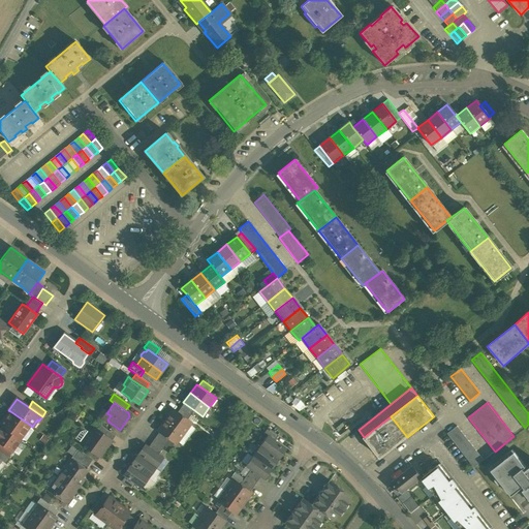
[(194,410),(184,403),(180,408),(190,415),(194,410)]
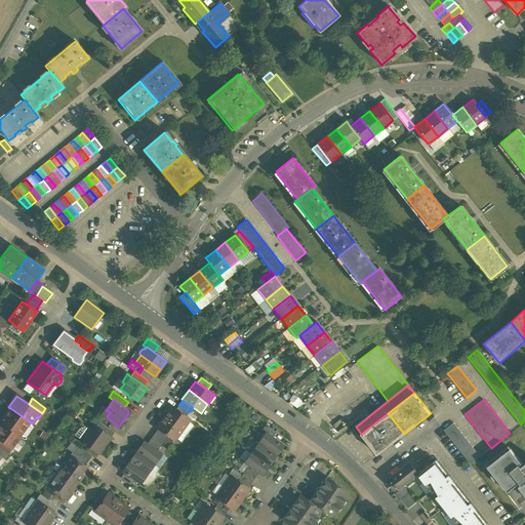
[(189,412),(178,405),(175,409),(186,416),(189,412)]
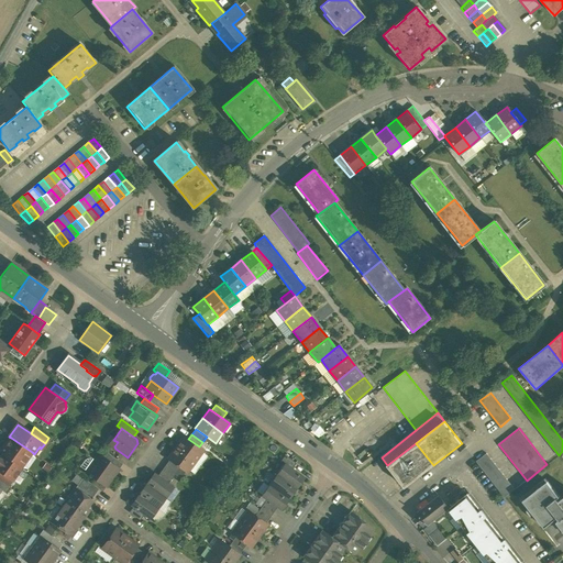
[(188,439),(184,437),(176,448),(196,461),(203,450),(199,446),(188,439)]
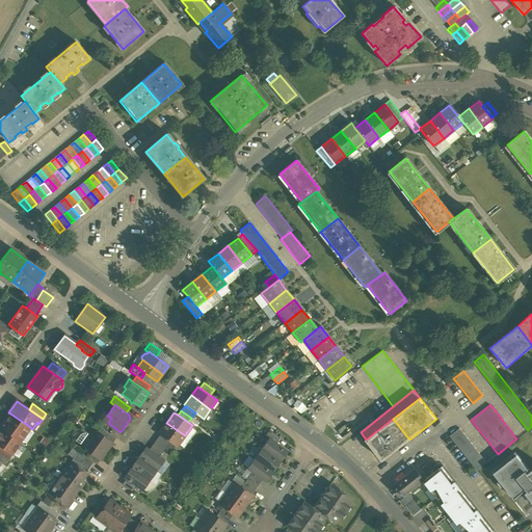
[(30,427),(10,414),(4,423),(15,430),(12,433),(22,440),(30,427)]
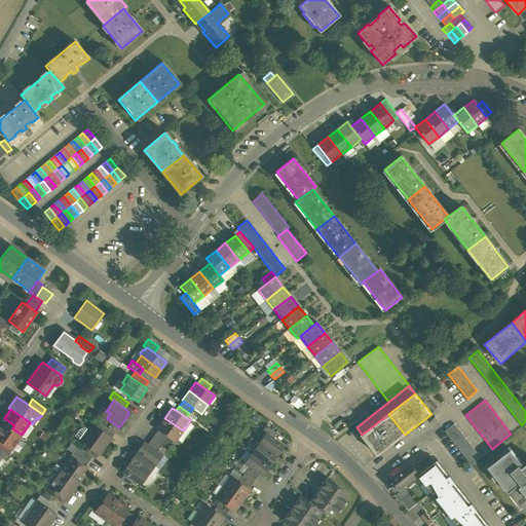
[(405,435),(388,414),(362,435),(378,455),(405,435)]
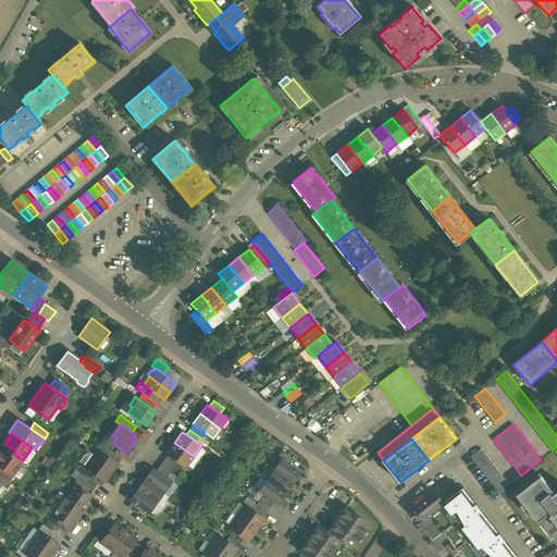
[(15,450),(4,443),(0,448),(2,449),(21,462),(23,460),(13,454),(15,450)]
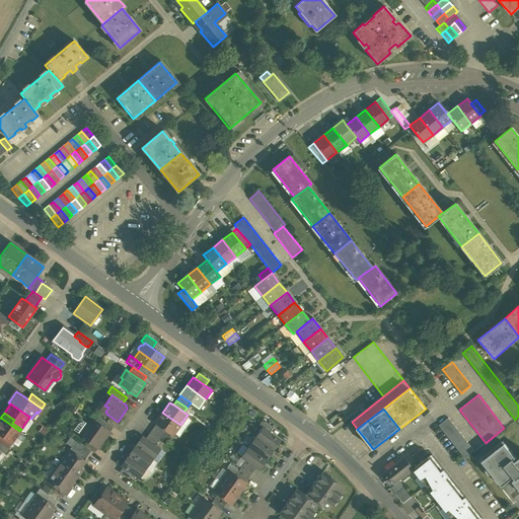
[(180,425),(162,413),(154,423),(156,424),(166,431),(172,436),(180,425)]
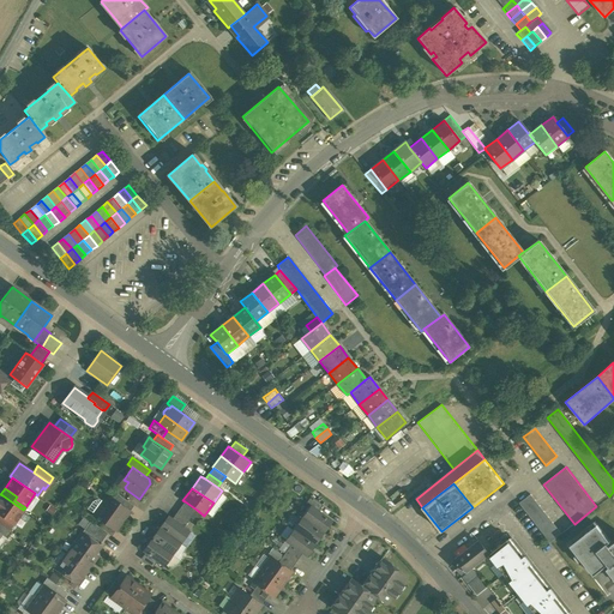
[(133,506),(116,493),(112,499),(130,512),(133,506)]
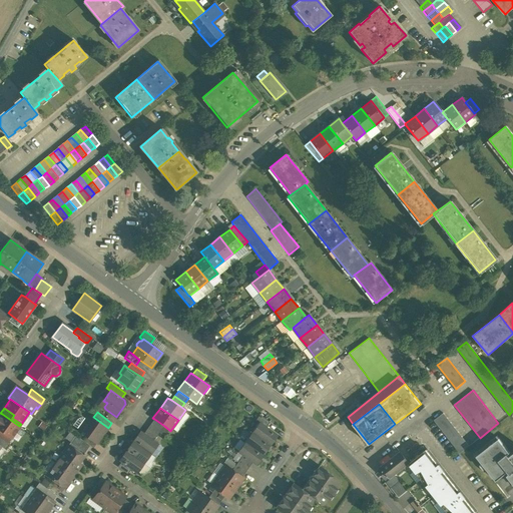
[(469,446),(443,413),(434,421),(460,454),(469,446)]
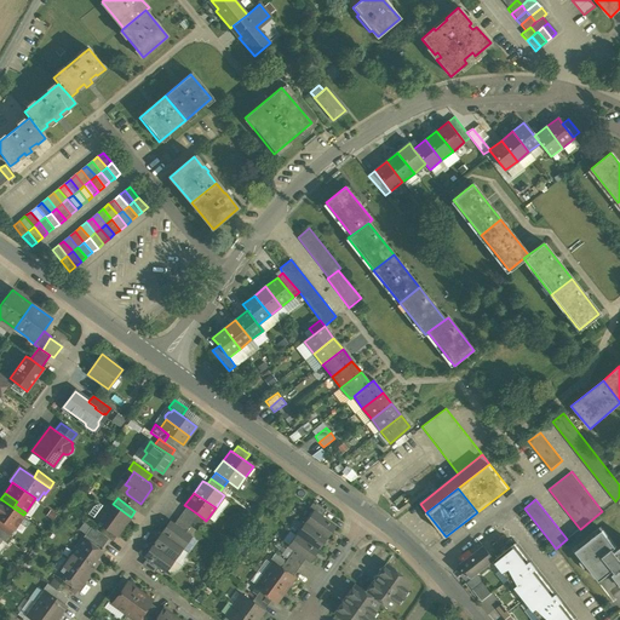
[(23,515),(3,500),(0,503),(0,520),(13,530),(24,516),(23,515)]
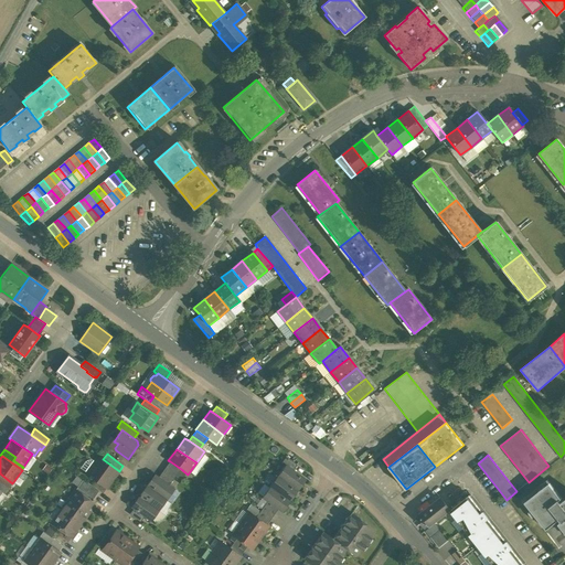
[(103,459),(98,456),(97,456),(98,457),(94,461),(86,472),(96,480),(107,488),(118,471),(119,471),(103,459)]
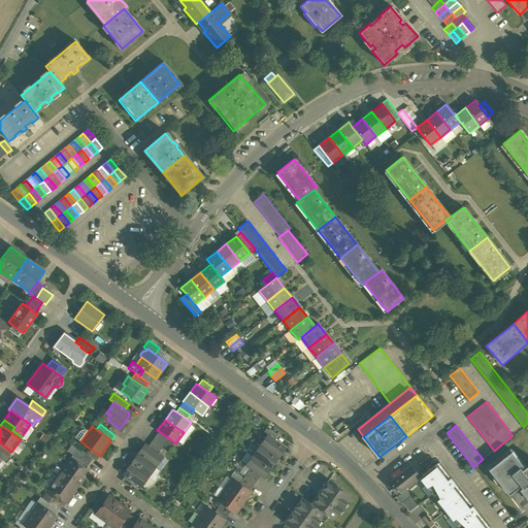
[(267,427),(263,432),(267,435),(267,434),(273,439),(277,434),(267,427)]
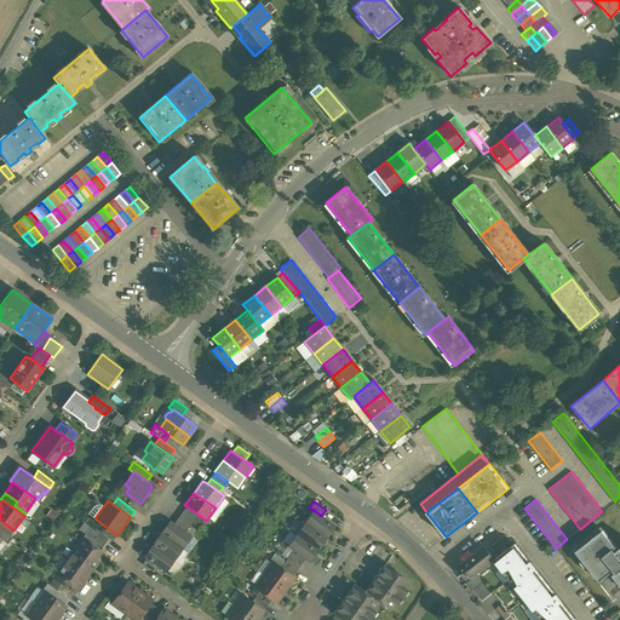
[(96,505),(93,506),(89,514),(95,518),(103,506),(102,505),(98,505),(96,505)]
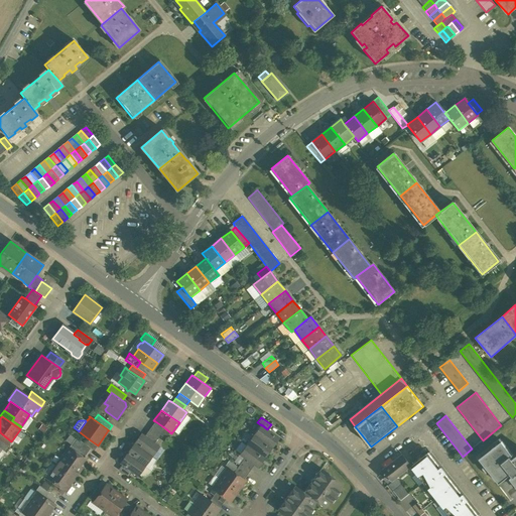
[(165,428),(155,421),(152,426),(161,433),(165,428)]
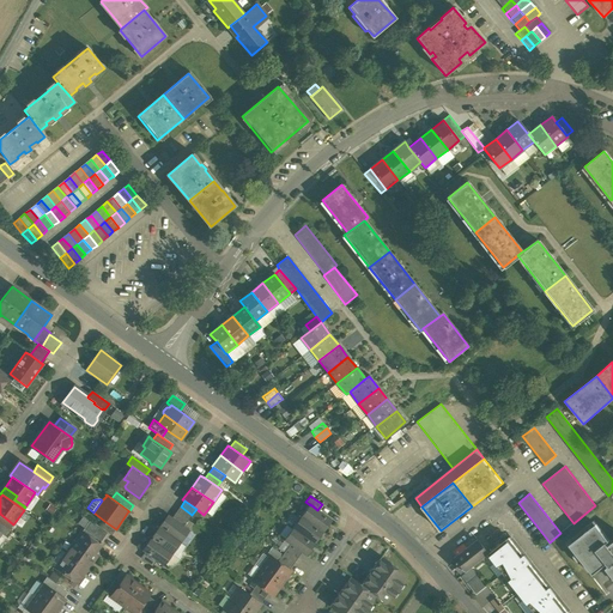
[(317,510),(310,504),(310,505),(301,516),(322,532),(331,520),(317,510)]
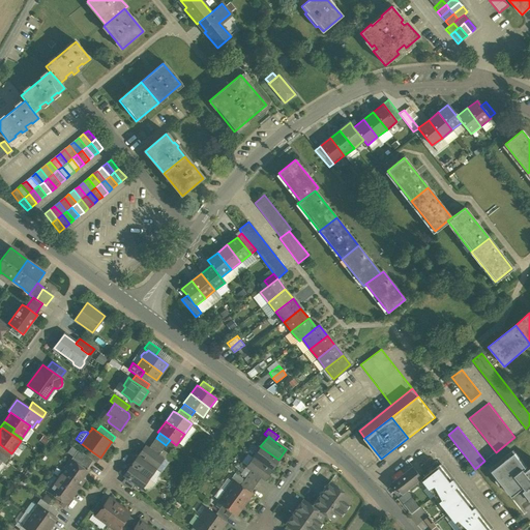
[(166,445),(156,438),(152,443),(163,450),(166,445)]
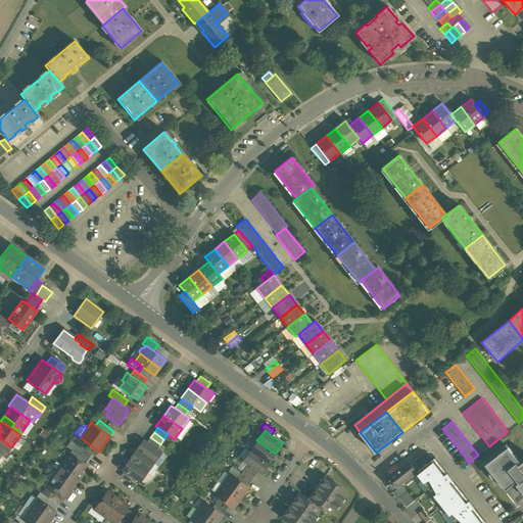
[(160,444),(150,437),(147,441),(156,448),(160,444)]
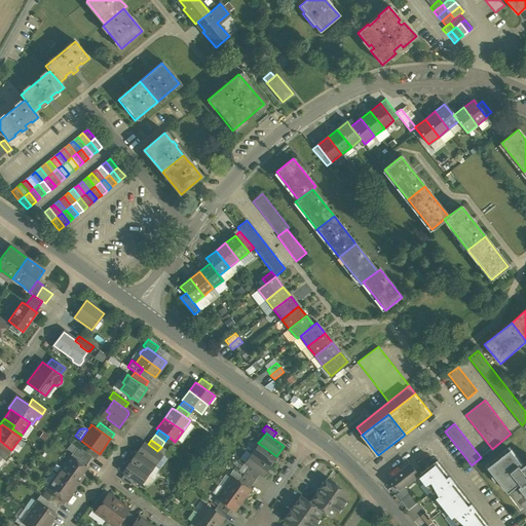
[(11,450),(0,441),(0,449),(7,455),(11,450)]
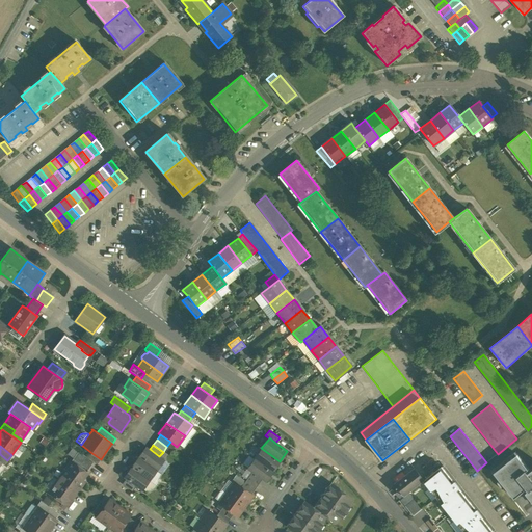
[(150,449),(145,447),(138,457),(157,471),(164,460),(150,449)]
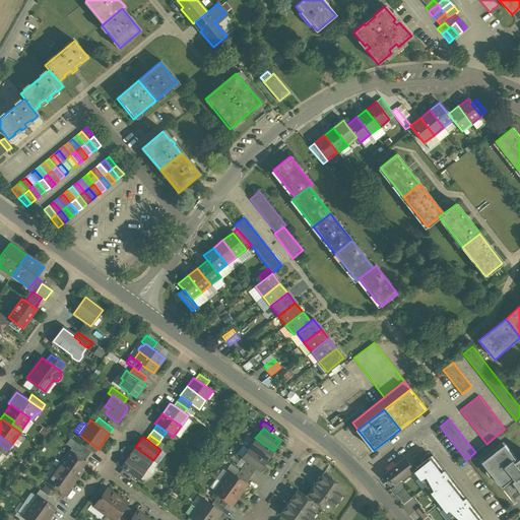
[(273,451),(255,438),(248,448),(266,461),(273,451)]
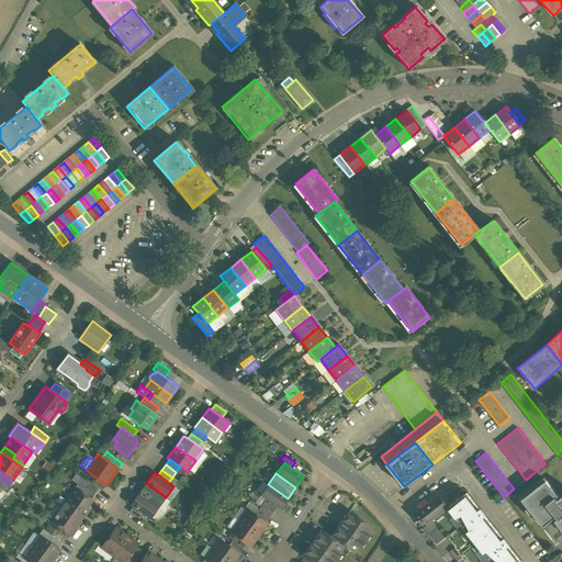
[(82,476),(77,485),(92,496),(99,489),(91,483),(82,476)]
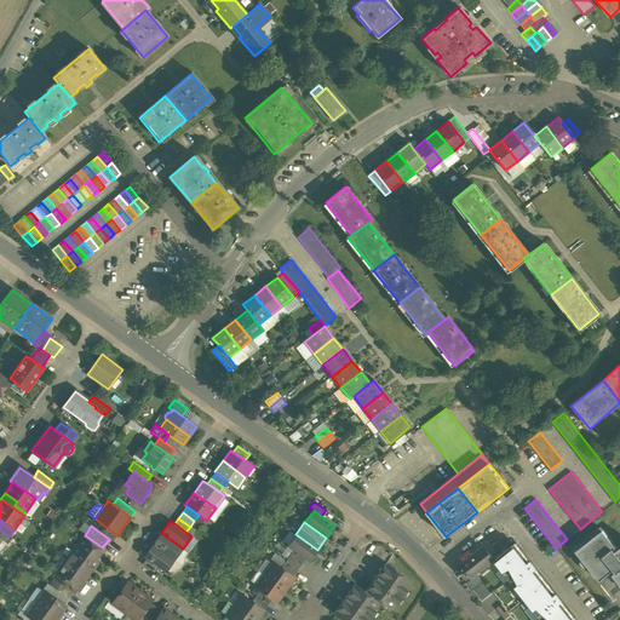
[(118,535),(105,527),(101,533),(109,539),(113,541),(118,535)]
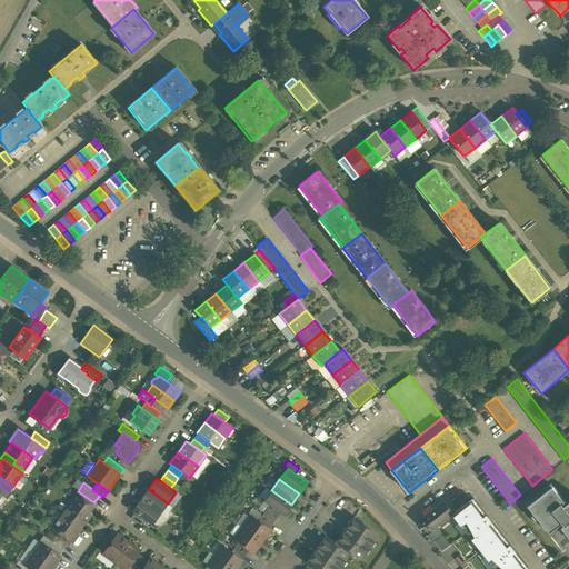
[(8,492),(0,486),(0,493),(1,495),(7,499),(10,493),(8,492)]
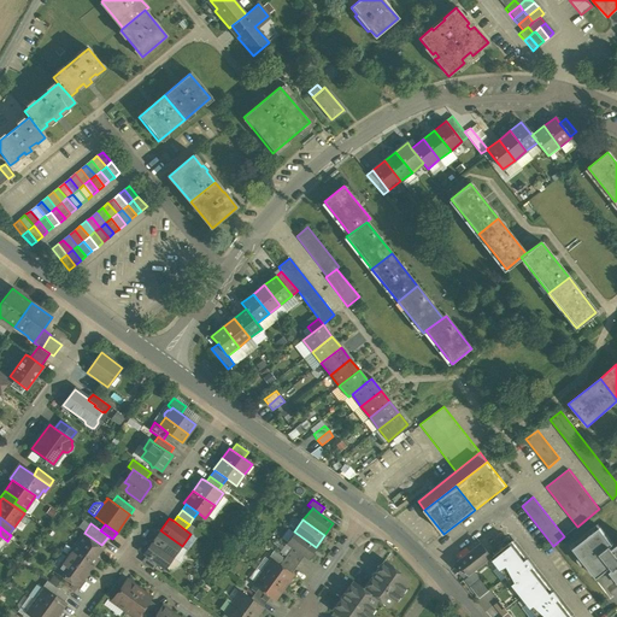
[(616,545),(612,550),(610,547),(612,545),(599,528),(573,550),(597,579),(611,568),(612,570),(610,573),(616,581),(616,545)]
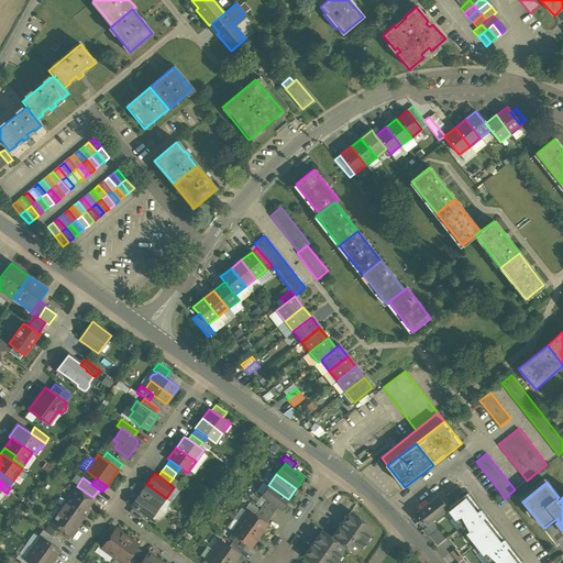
[(166,498),(146,484),(139,495),(158,509),(166,498)]
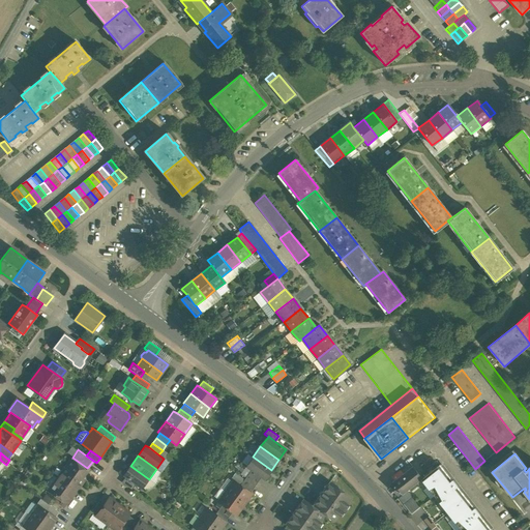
[(271,470),(253,457),(245,467),(251,471),(261,477),(264,480),(271,470)]
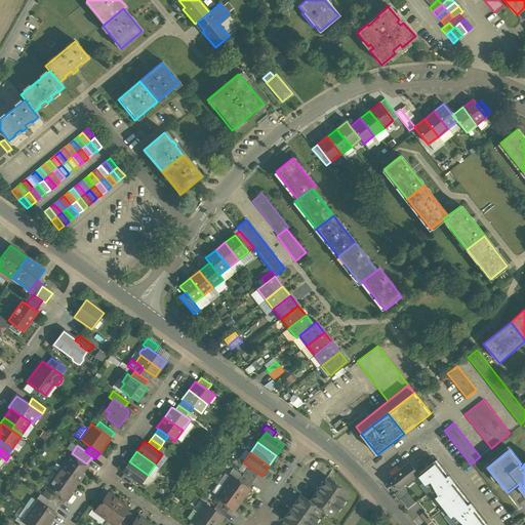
[(72,453),(56,474),(75,487),(83,476),(80,473),(86,463),(72,453)]
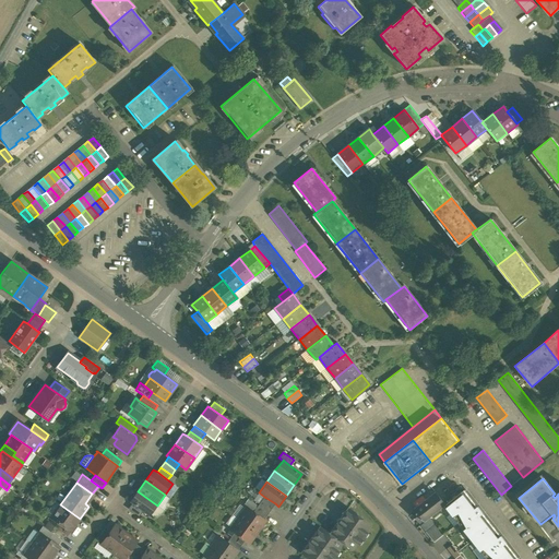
[(445,506),(473,540),(491,525),(482,512),(483,512),(479,507),(478,508),(465,490),(445,506)]
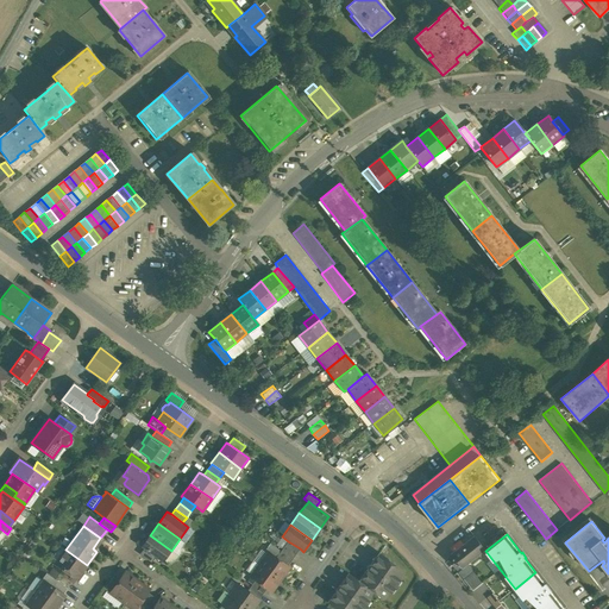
[(171,551),(150,535),(142,547),(144,548),(155,557),(163,563),(171,551)]
